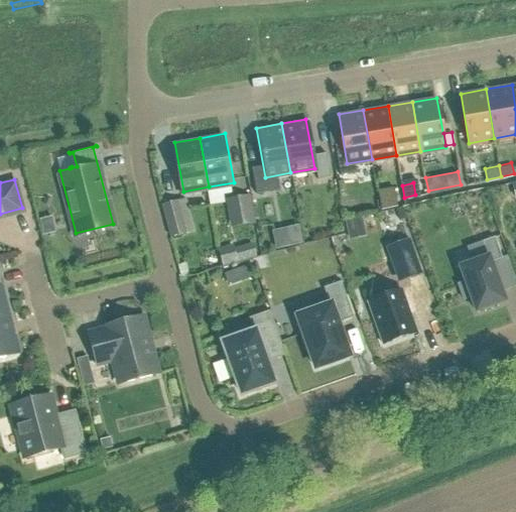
[(382,208),(394,205),(391,192),(379,195),(382,208)]
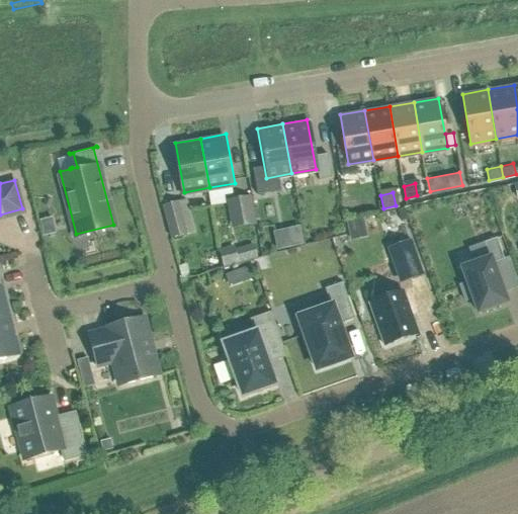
[(235,226),(255,222),(250,193),(230,196),(235,226)]
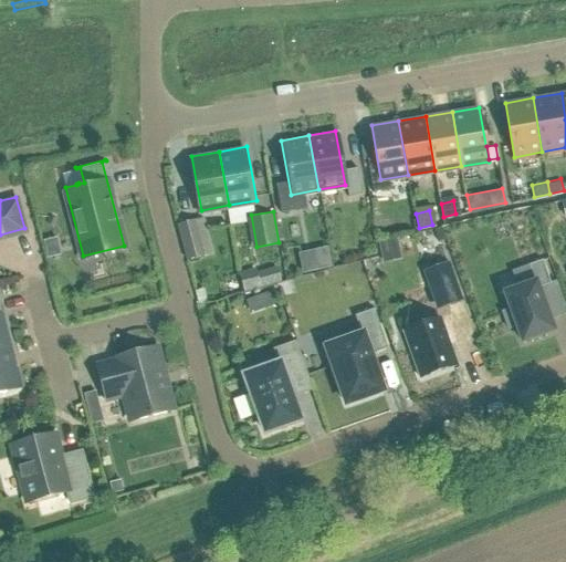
[(186,258),(205,252),(196,218),(177,222),(186,258)]
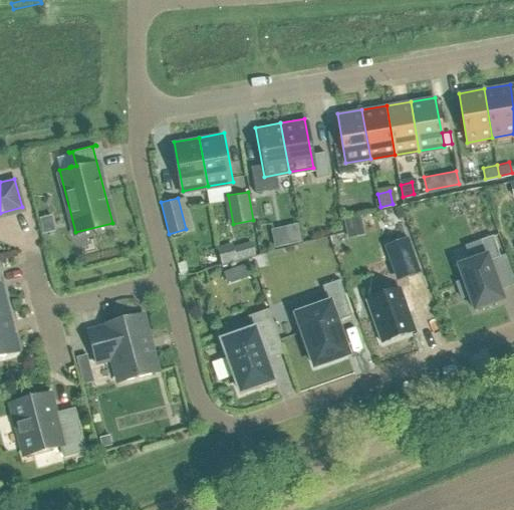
[(401,204),(394,207),(398,217),(405,215),(401,204)]
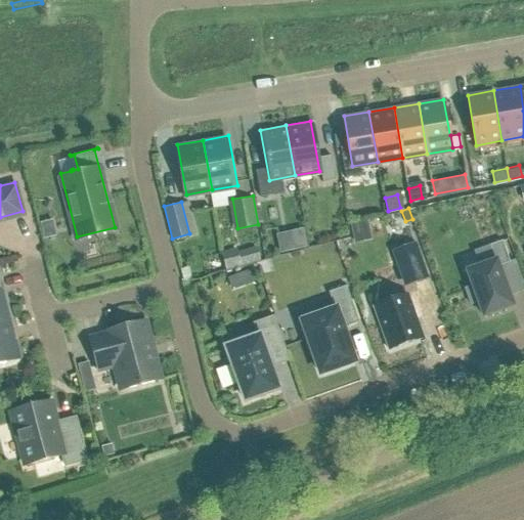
[(56,232),(52,217),(40,220),(44,235),(56,232)]
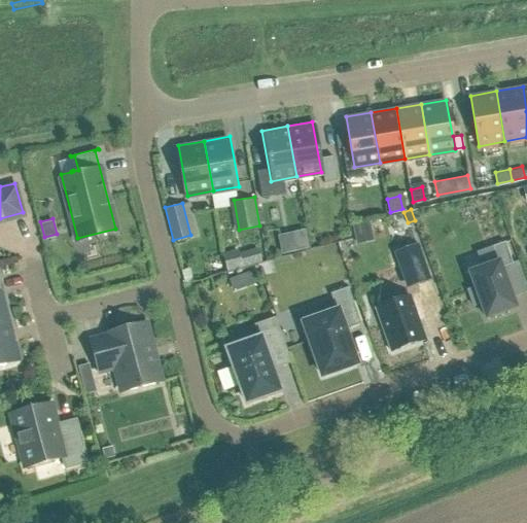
[(356,242),(374,239),(370,220),(352,223),(356,242)]
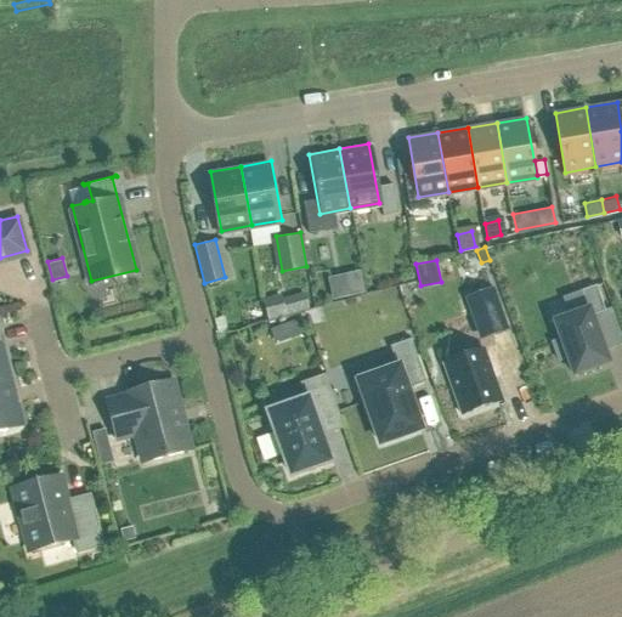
[(360,269),(348,271),(352,294),(365,290),(360,269)]
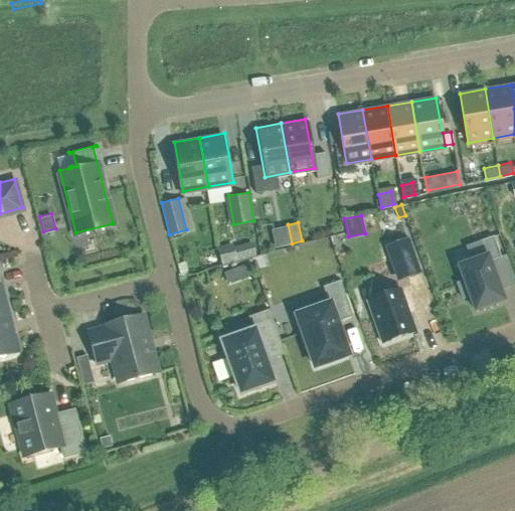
[(462,280),(456,282),(462,298),(468,296),(473,311),(506,300),(502,288),(492,259),(501,256),(493,234),(481,238),(486,252),(471,258),(456,263),(462,280)]
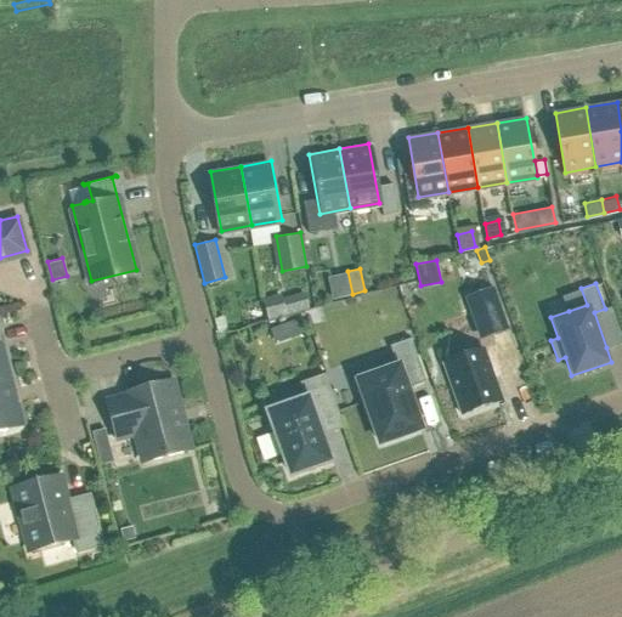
[(480,338),(510,327),(495,284),(464,295),(480,338)]
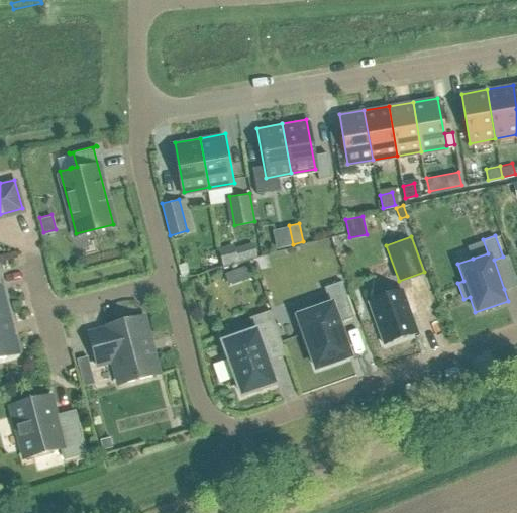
[(253,241),(234,246),(238,260),(256,254),(253,241)]
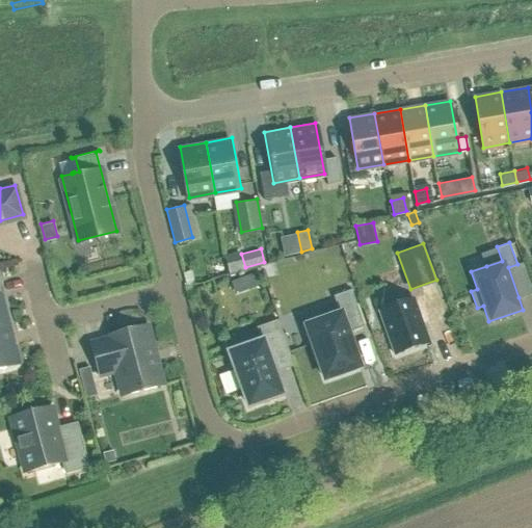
[(256,270),(246,273),(251,286),(261,283),(256,270)]
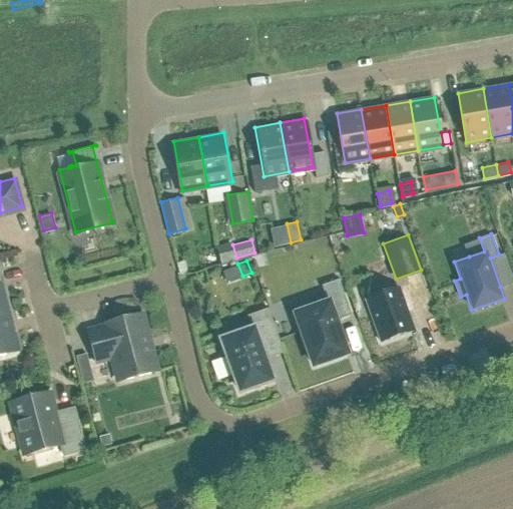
[(296,313),(314,364),(347,352),(336,319),(352,313),(339,278),(322,284),(328,301),(296,313)]
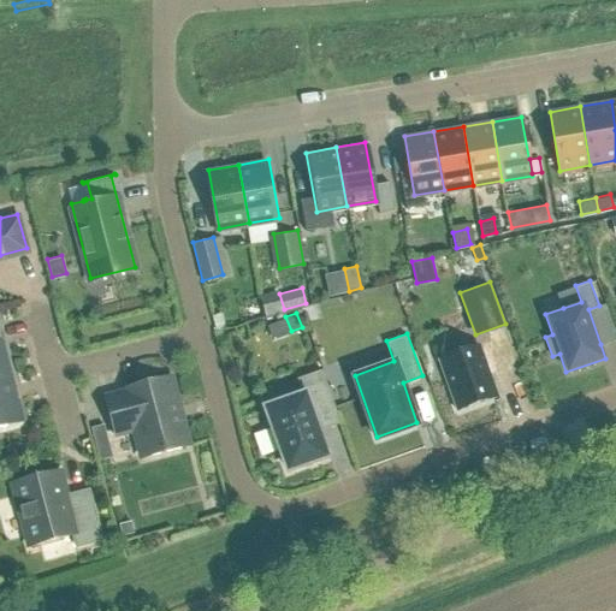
[(479,343),(439,357),(457,408),(497,393),(479,343)]
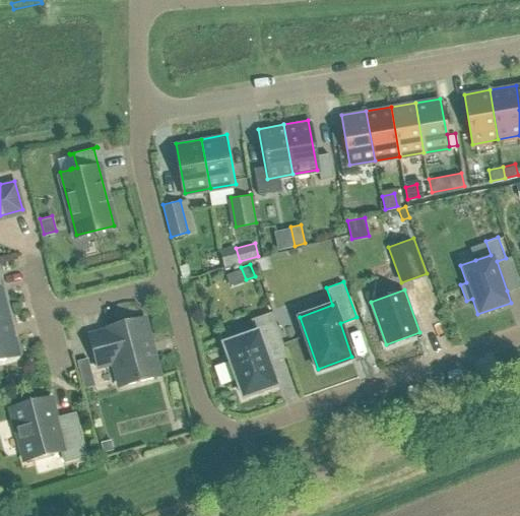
[(0,358),(16,353),(0,291),(0,358)]
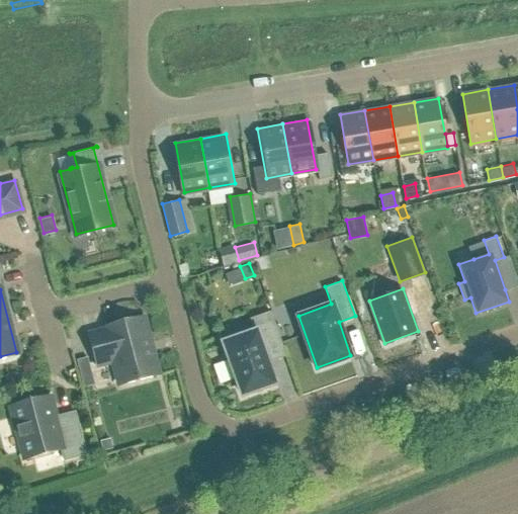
[(224,342),(243,394),(275,381),(264,352),(283,345),(271,310),(250,317),(255,331),(224,342)]
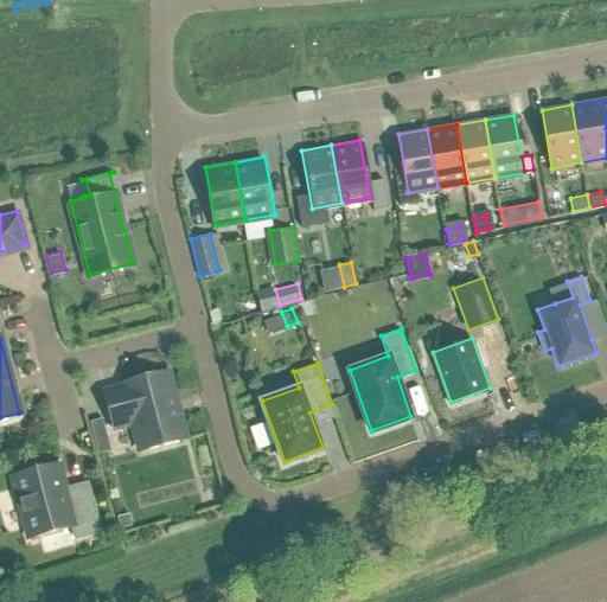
[(141,449),(184,437),(166,370),(123,380),(125,385),(103,391),(113,424),(134,420),(141,449)]
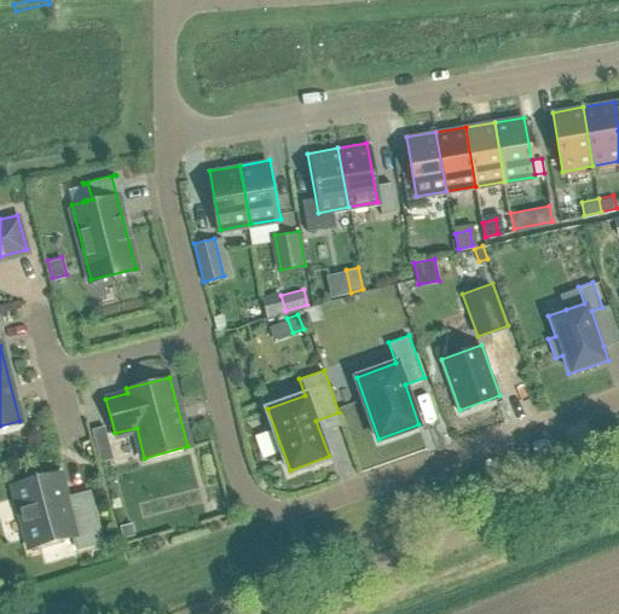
[(76,548),(103,540),(92,498),(67,504),(58,471),(15,482),(32,546),(73,536),(76,548)]
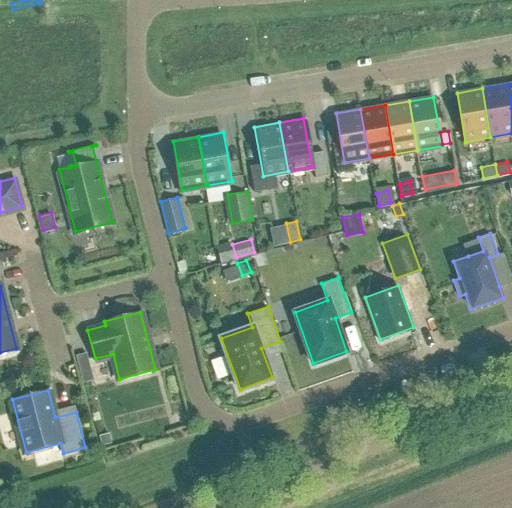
[(109,432),(99,434),(101,444),(111,441),(109,432)]
